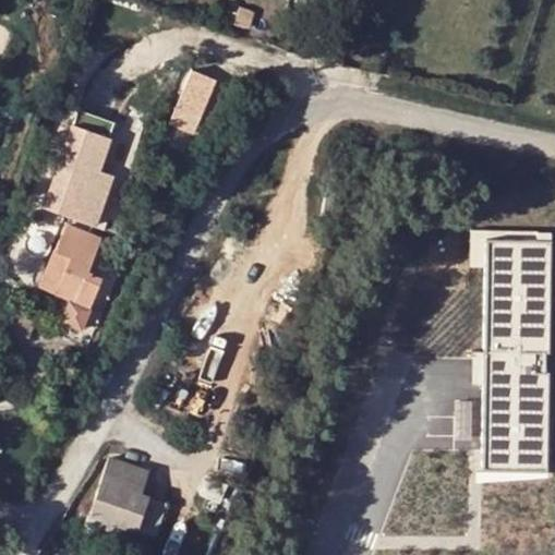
[(167,127),(193,137),(217,80),(190,69),(167,127)]
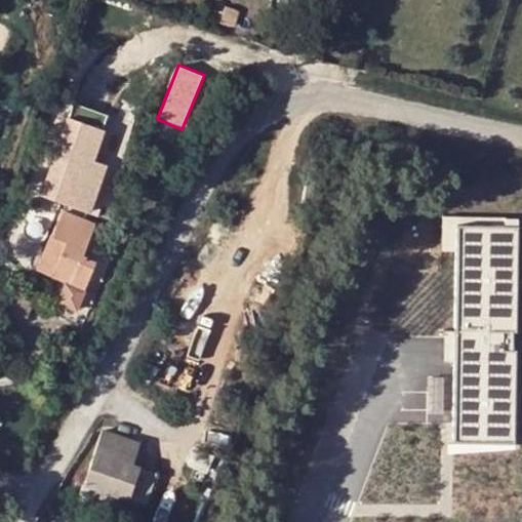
[(70,104),(40,197),(92,213),(108,165),(96,161),(110,116),(70,104)]
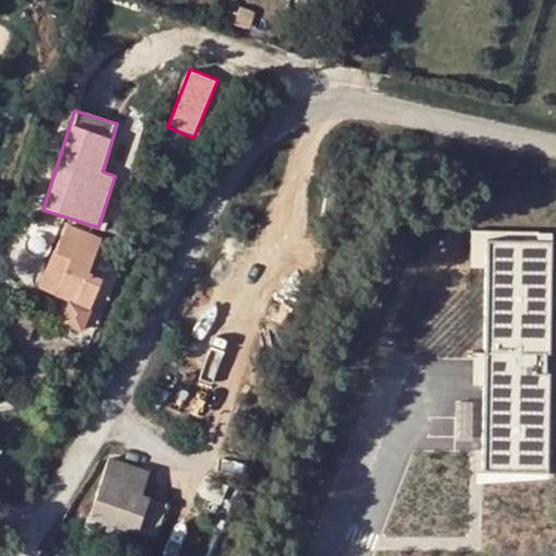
[(119,203),(110,200),(103,222),(117,228),(123,210),(117,208),(119,203)]
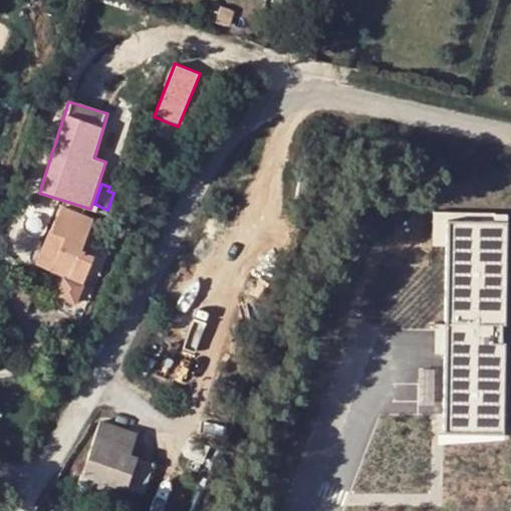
[(57,236),(66,214),(55,209),(45,232),(57,236)]
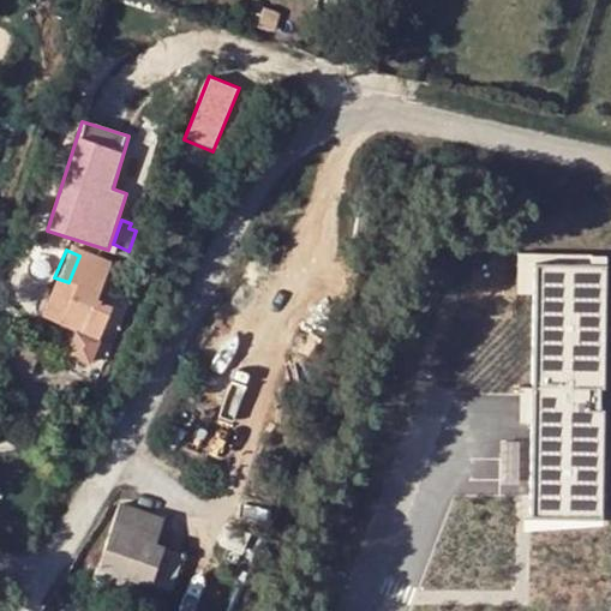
[(538,515),(610,515),(610,252),(539,252),(538,515)]
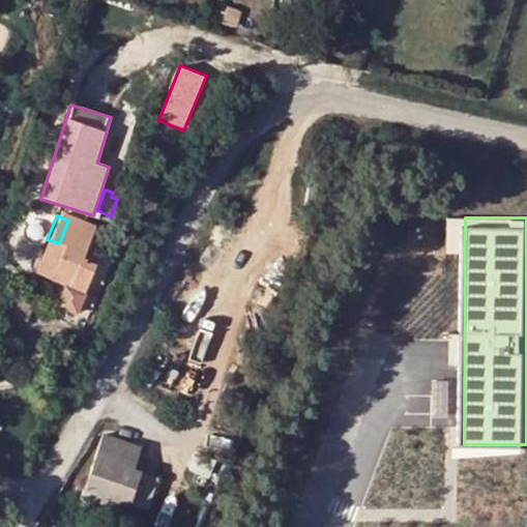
[(47,239),(38,260),(74,273),(78,263),(91,230),(68,221),(59,243),(47,239)]
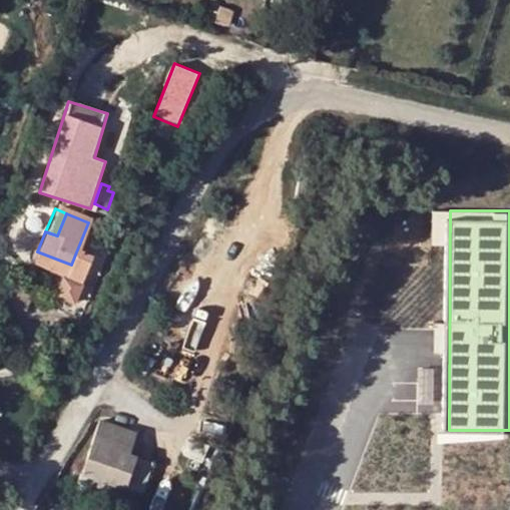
[(88,259),(75,255),(71,265),(37,251),(32,265),(61,277),(53,297),(70,303),(88,259)]
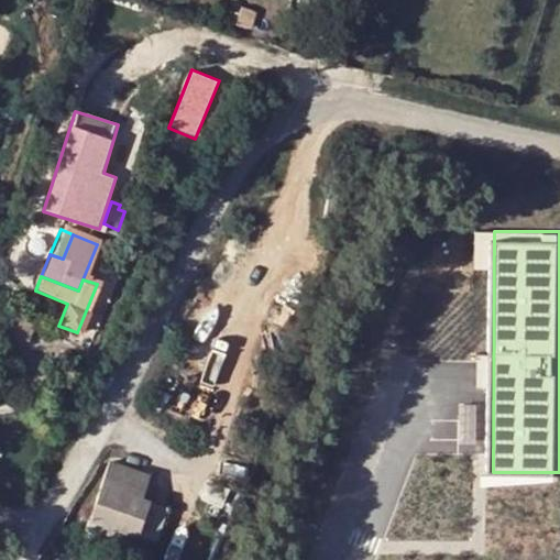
[(145,478),(106,463),(91,505),(112,513),(107,529),(111,531),(133,539),(146,503),(138,500),(145,478)]
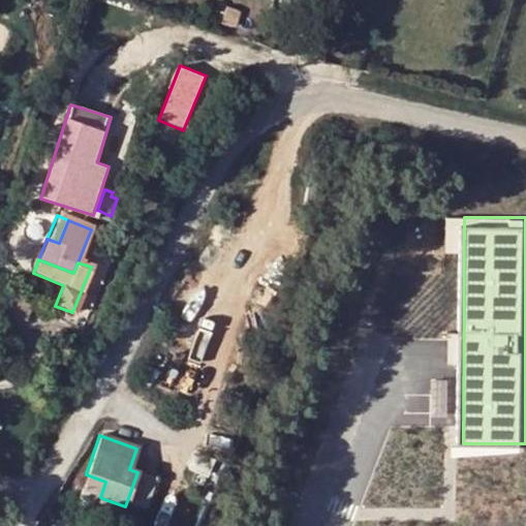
[(137,472),(125,506),(143,513),(155,478),(137,472)]
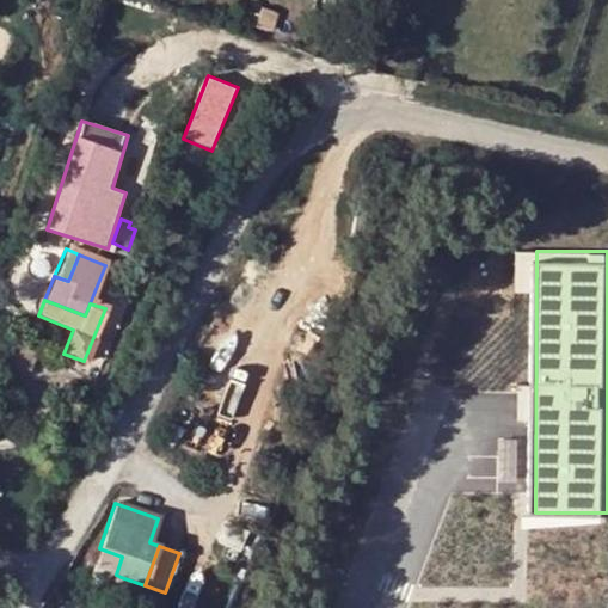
[(93,567),(116,575),(122,557),(99,548),(93,567)]
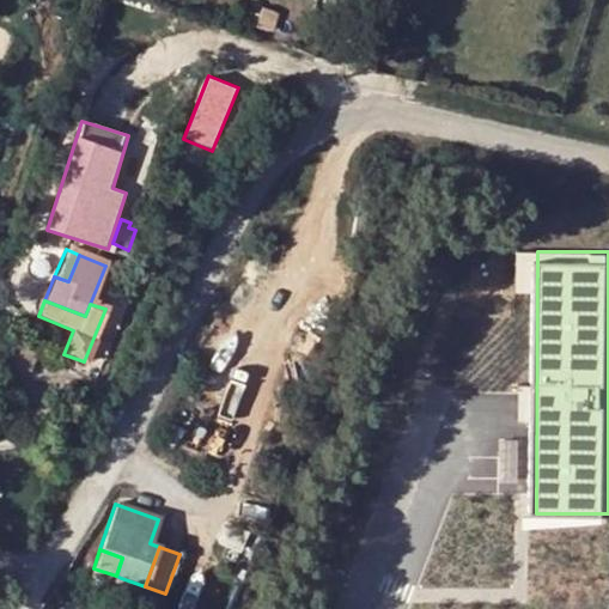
[(121,578),(116,576),(93,568),(91,567),(87,580),(102,585),(95,607),(99,608),(110,608),(121,578)]
